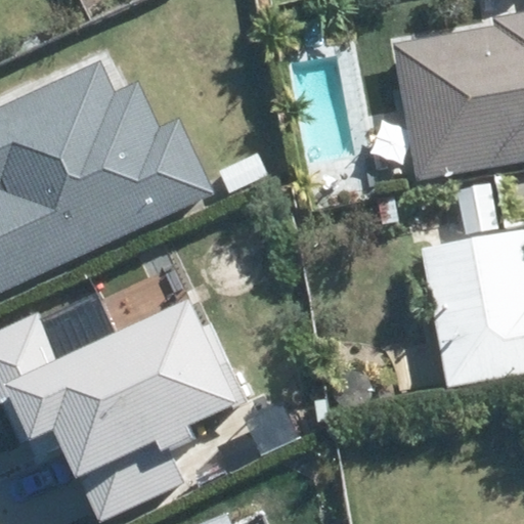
[(523,14),(493,19),(494,31),(392,48),(415,181),(523,163),(523,14)]
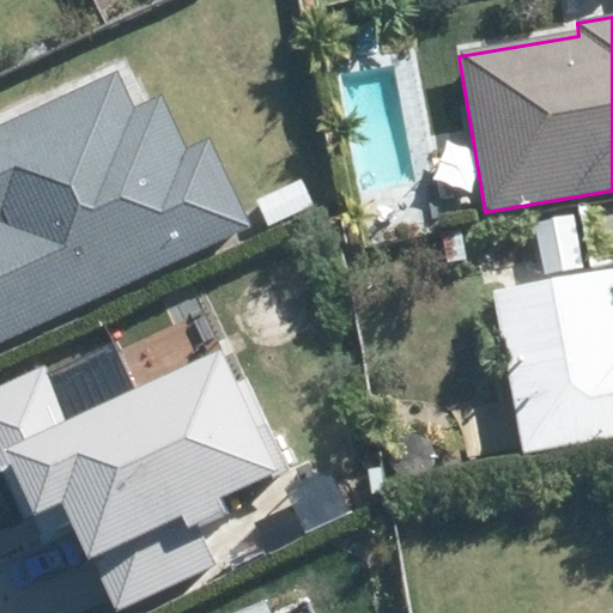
[(115,71),(0,123),(0,340),(252,225),(210,137),(187,147),(162,93),(132,108),(115,71)]
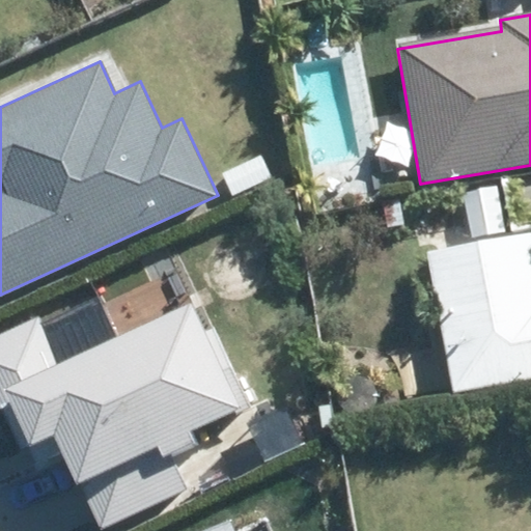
[(499,189),(465,195),(472,241),(507,233),(499,189)]
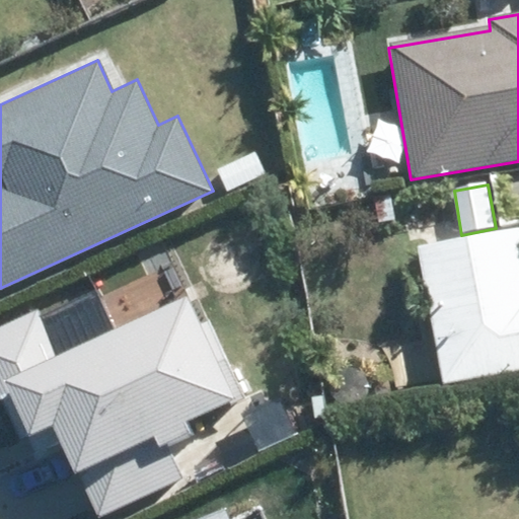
[(518,238),(509,240),(425,255),(446,377),(447,389),(518,376),(518,238)]
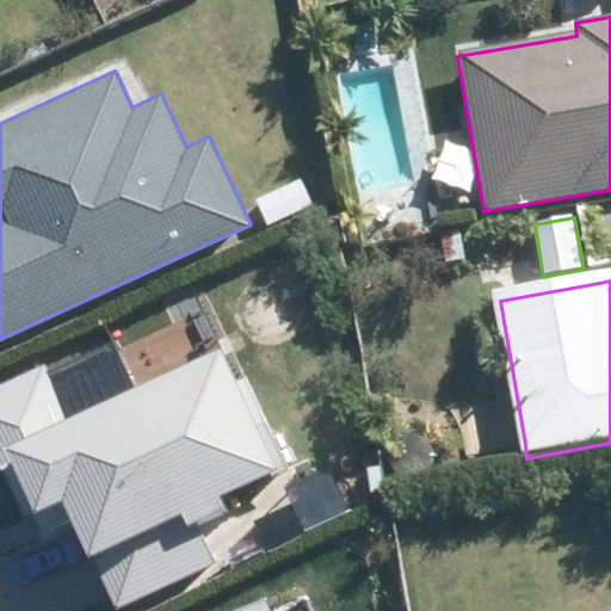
[(66,322),(0,356),(0,487),(13,481),(80,610),(118,610),(270,534),(252,499),(272,489),(204,359),(109,407),(66,322)]
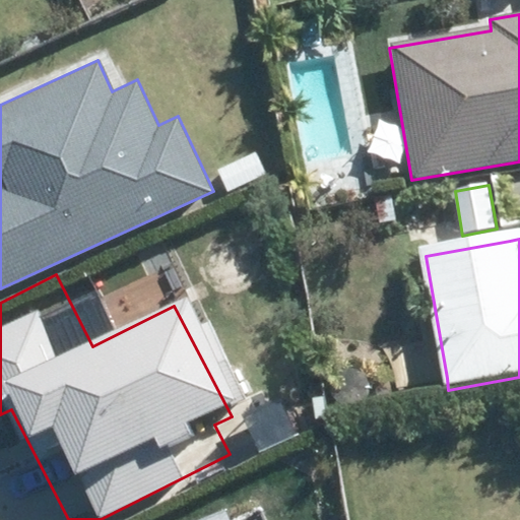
[(216,519),(212,509),(188,519),(216,519)]
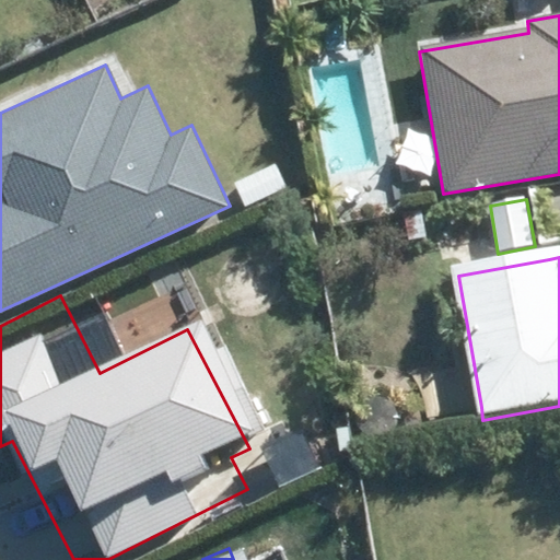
All buildings are outlined.
